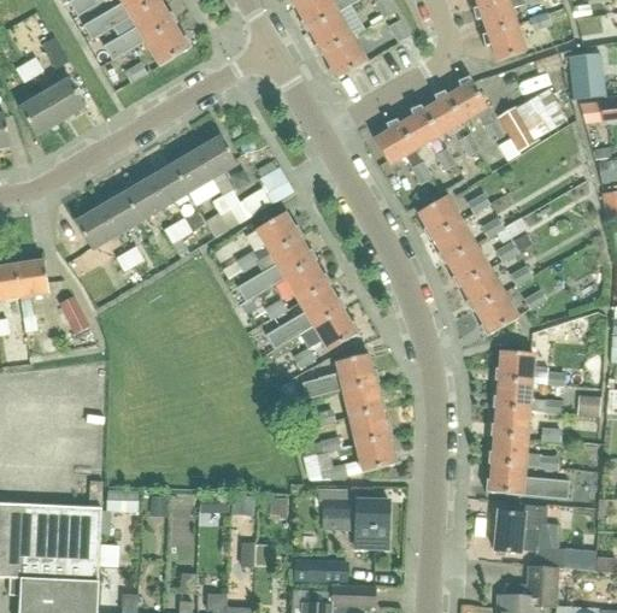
[(70,0),(68,1),(76,16),(103,0),(70,0)]
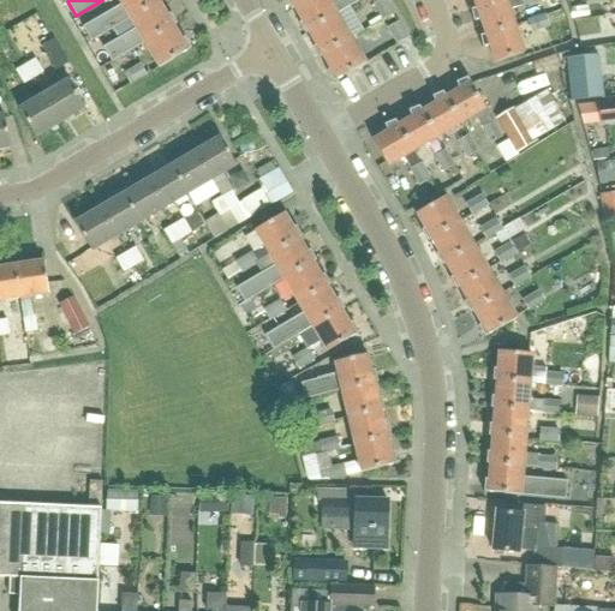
[(119,0),(120,3),(82,25),(90,40),(129,17),(130,17),(159,0),(119,0)]
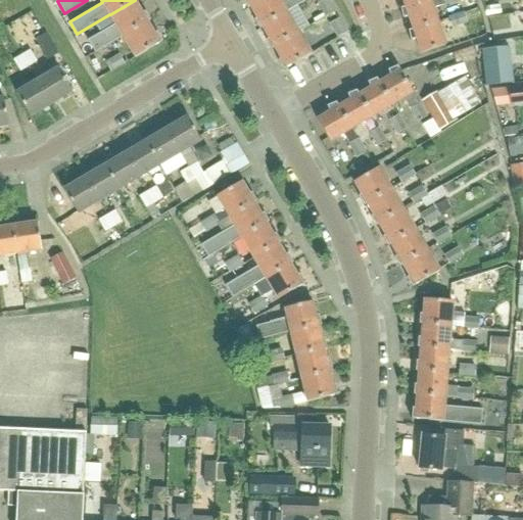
[(122,35),(123,36),(147,20),(150,19),(144,10),(142,11),(135,0),(110,14),(114,22),(87,39),(94,51),(122,35)]
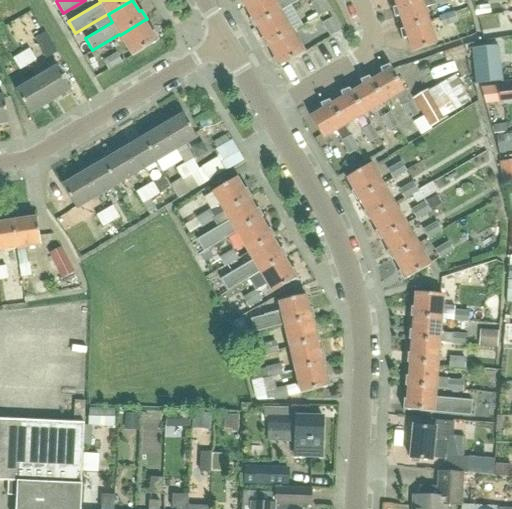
[(250,0),(244,4),(244,5),(251,16),(248,18),(253,26),(256,25),(255,24),(280,9),(280,10),(296,0),(250,0)]
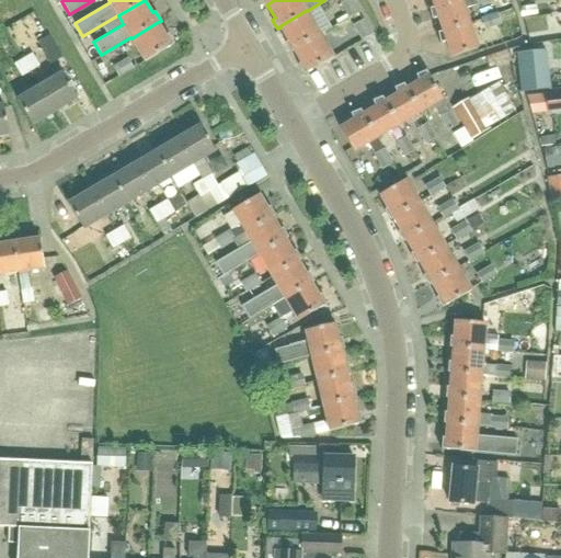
[(357,12),(351,0),(346,0),(341,3),(348,18),(357,12)]
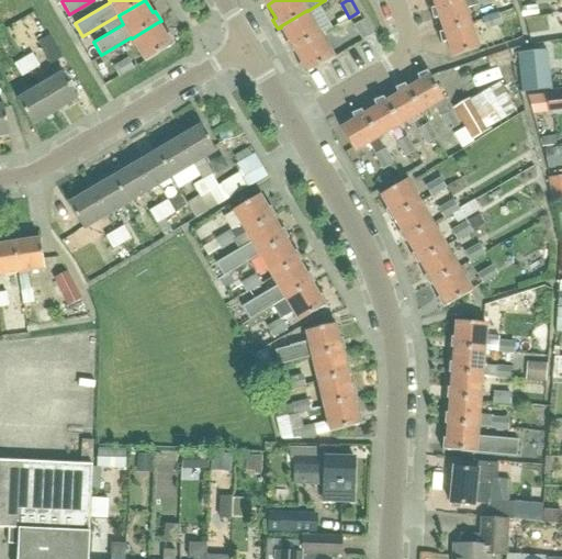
[(453,0),(435,7),(435,6),(429,7),(431,18),(439,17),(444,30),(444,31),(469,22),(463,6),(480,0),(453,0)]
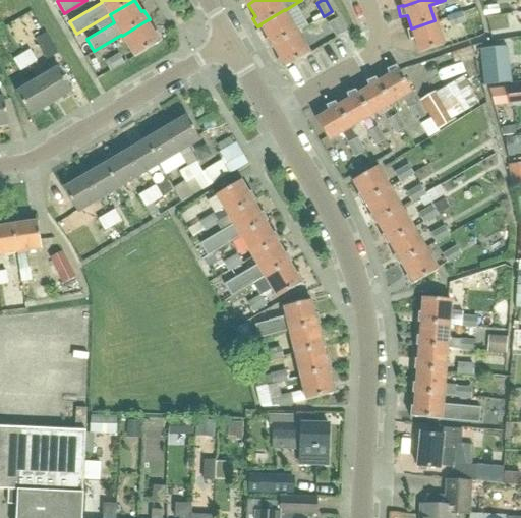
[(292,21),(285,10),(285,9),(259,24),(261,25),(267,37),(265,39),(270,47),(273,46),(272,45),(297,30),(296,29),(308,22),(303,14),(292,21)]
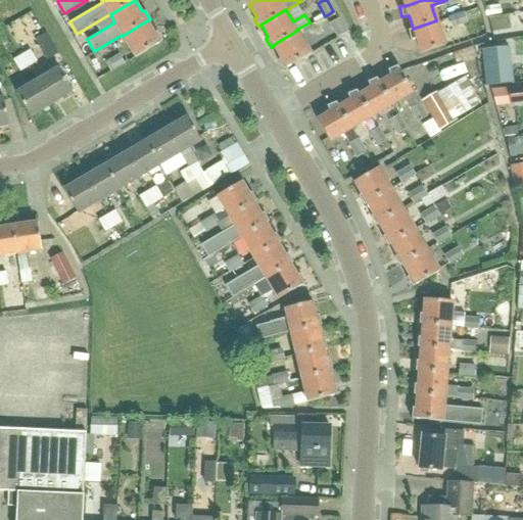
[(444,21),(449,39),(470,34),(466,16),(444,21)]
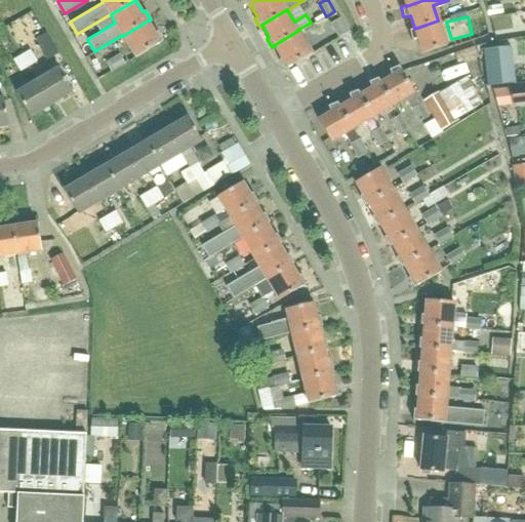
[(347,32),(338,18),(331,23),(338,36),(347,32)]
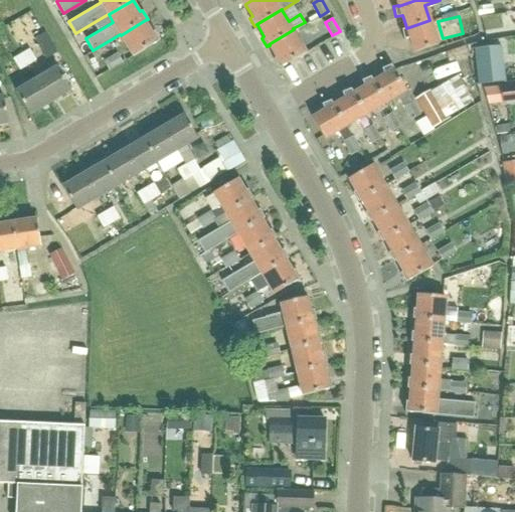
[(145,20),(121,35),(133,55),(159,39),(154,30),(151,31),(145,20)]
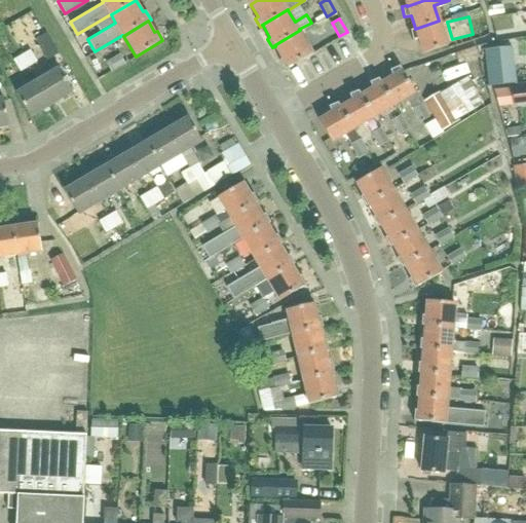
[(446,44),(439,21),(415,29),(415,28),(410,29),(412,39),(418,38),(422,51),(446,44)]
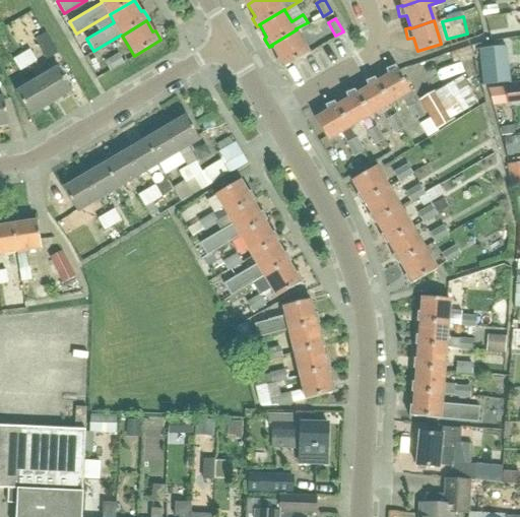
[(310,52),(297,29),(271,45),(272,46),(278,57),(275,58),(281,68),(310,52)]
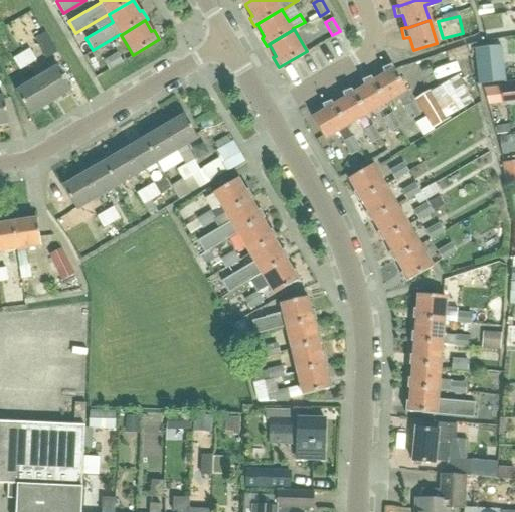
[(45,30),(34,36),(46,56),(56,49),(45,30)]
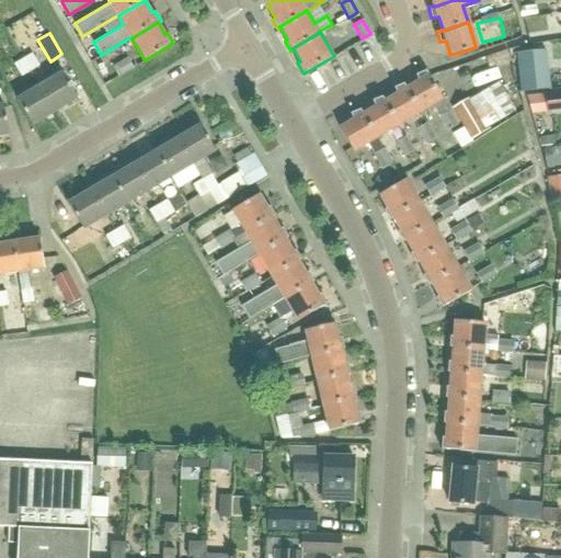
[(29,45),(21,50),(20,50),(31,67),(39,61),(29,45)]
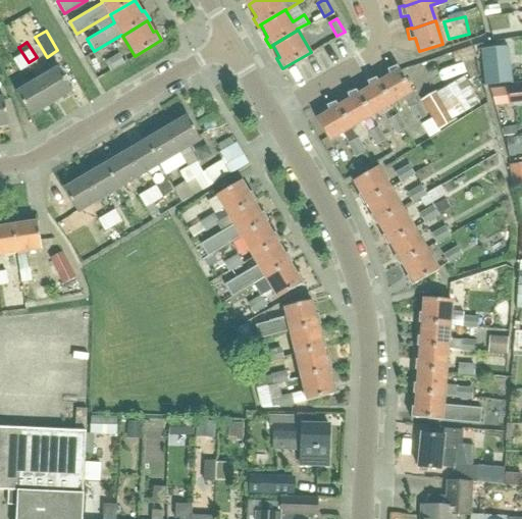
[(20,67),(29,62),(18,47),(19,47),(17,44),(8,49),(20,67)]
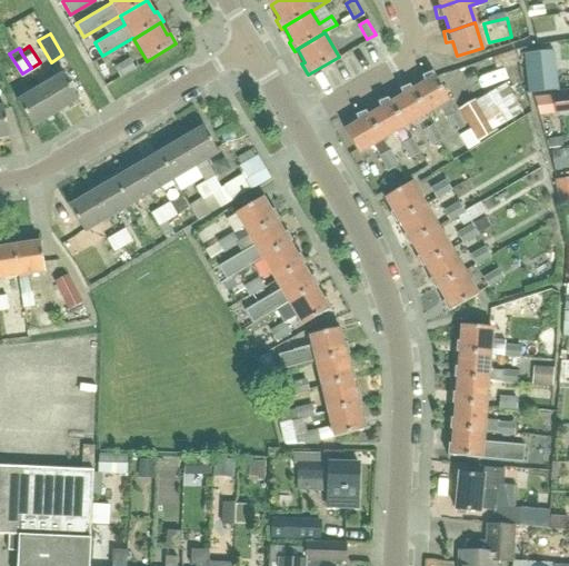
[(491,56),(496,67),(518,59),(515,48),(491,56)]
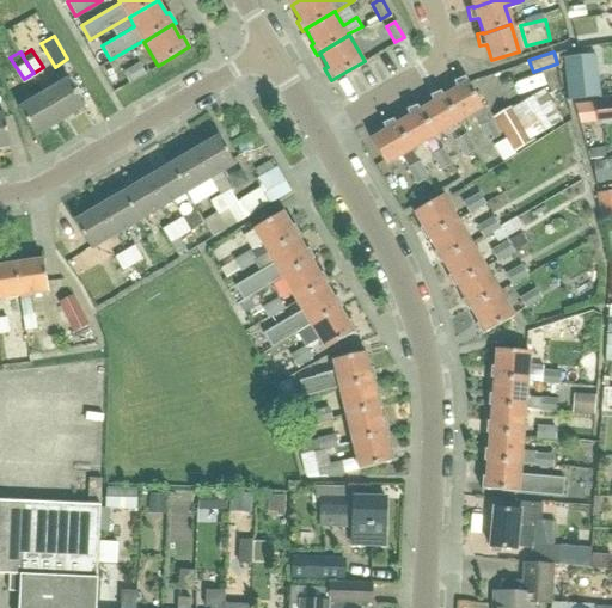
[(568,98),(599,96),(594,51),(563,55),(568,98)]
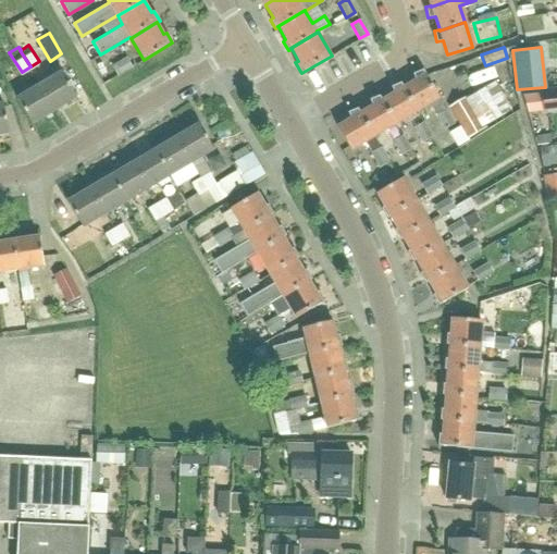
[(132,65),(125,53),(110,62),(118,74),(132,65)]
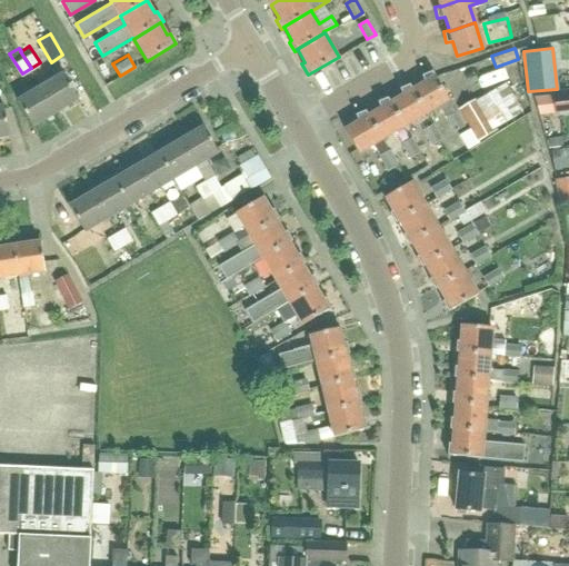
[(426,112),(439,103),(455,129),(465,123),(448,98),(449,98),(435,73),(435,75),(431,70),(421,75),(423,80),(411,88),(426,112)]
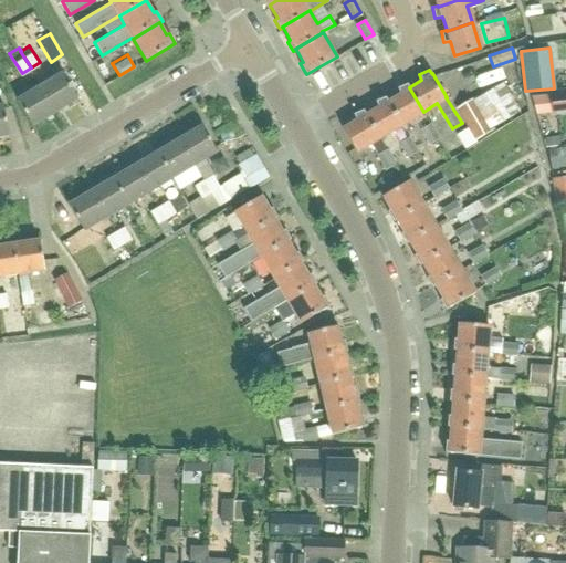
[(77,98),(66,79),(62,72),(40,85),(55,112),(77,98)]
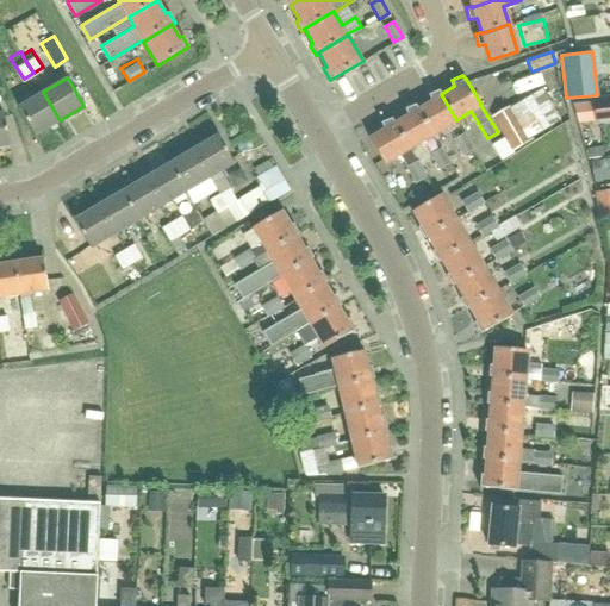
[(433,133),(456,120),(441,94),(439,89),(428,94),(430,100),(418,107),(417,108),(433,133)]
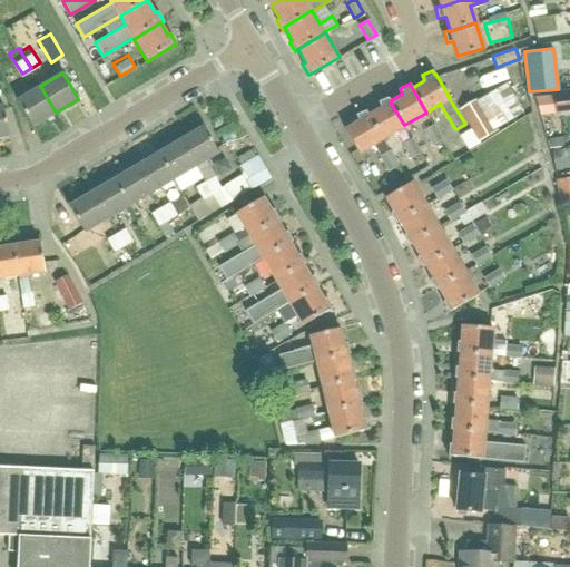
[(56,113),(40,86),(17,99),(32,126),(56,113)]
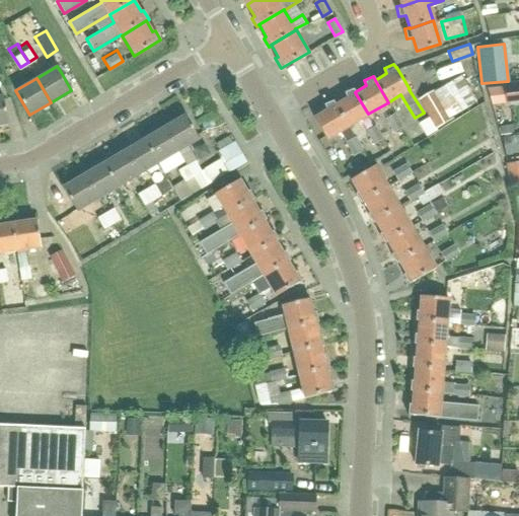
[(436,127),(451,118),(449,115),(467,104),(452,79),(435,89),(434,87),(419,96),(436,127)]
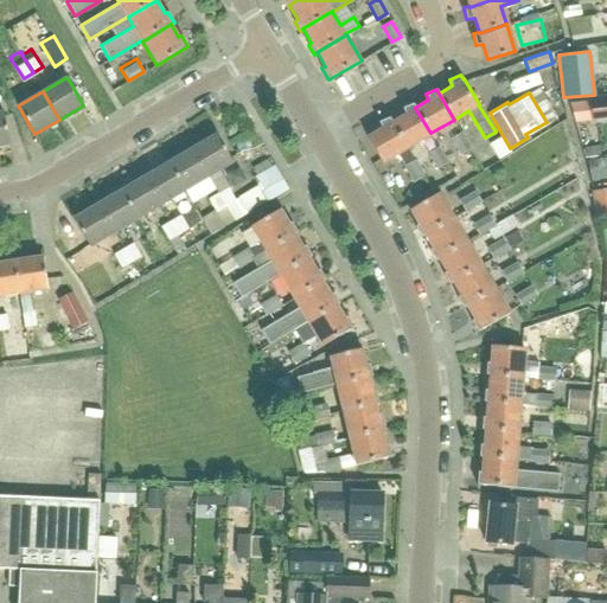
[(592,119),(606,115),(606,96),(589,100),(592,119)]
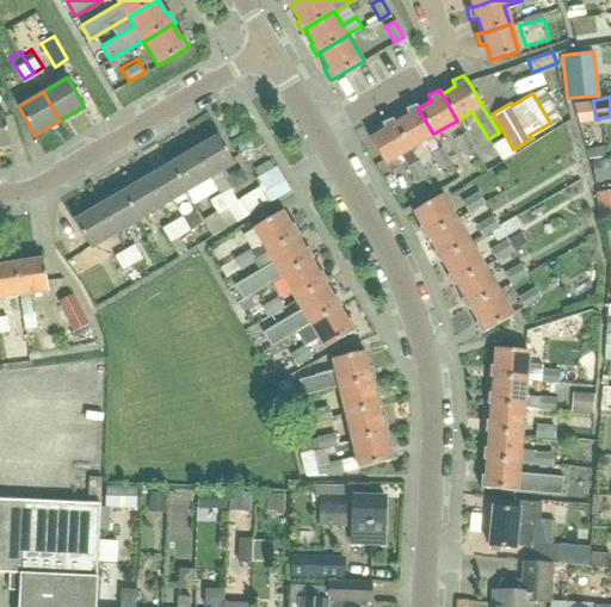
[(450,161),(433,134),(418,109),(419,107),(415,104),(405,107),(407,115),(395,122),(394,122),(411,148),(424,140),(440,167),(450,161)]
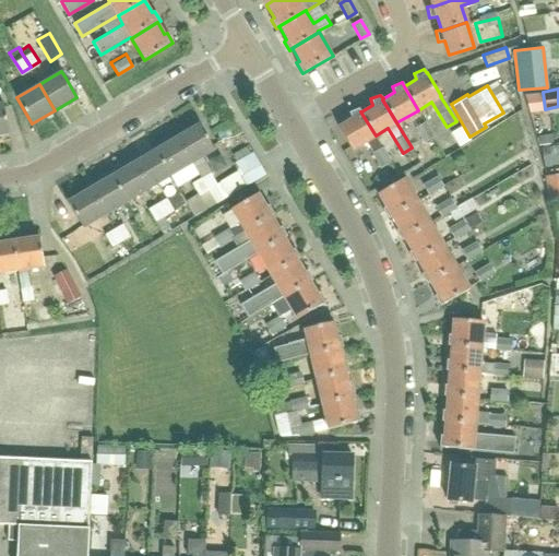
[(337,126),(353,150),(376,135),(360,111),(361,111),(358,107),(348,111),(352,118),(337,126)]
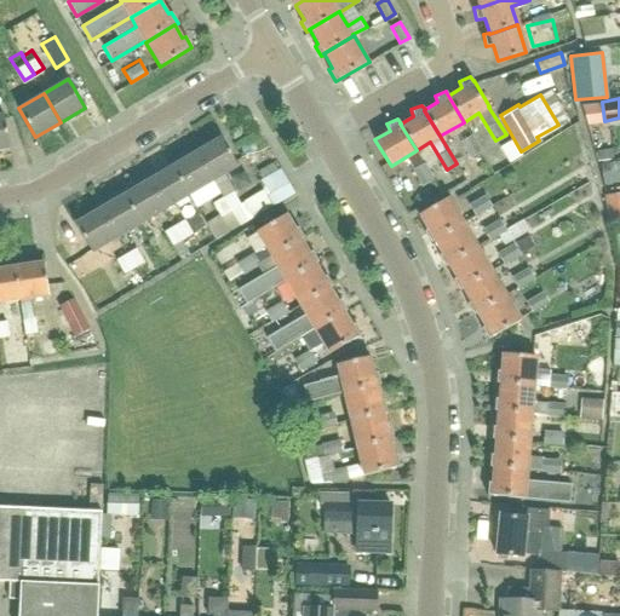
[(470,156),(481,150),(471,134),(461,140),(470,156)]
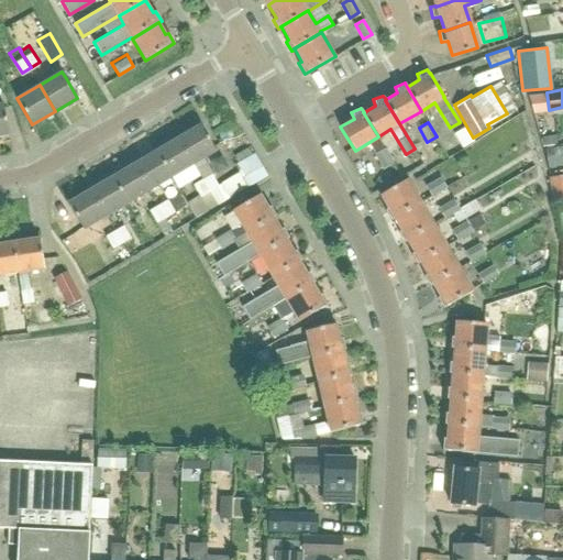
[(205,157),(217,150),(200,124),(178,138),(194,164),(201,177),(209,190),(210,190),(218,202),(228,196),(205,157)]
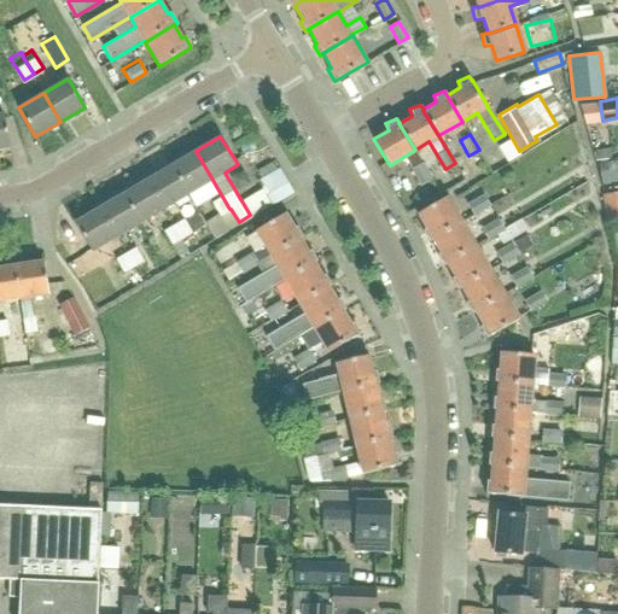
[(196,151),(172,164),(188,193),(213,180),(196,151)]
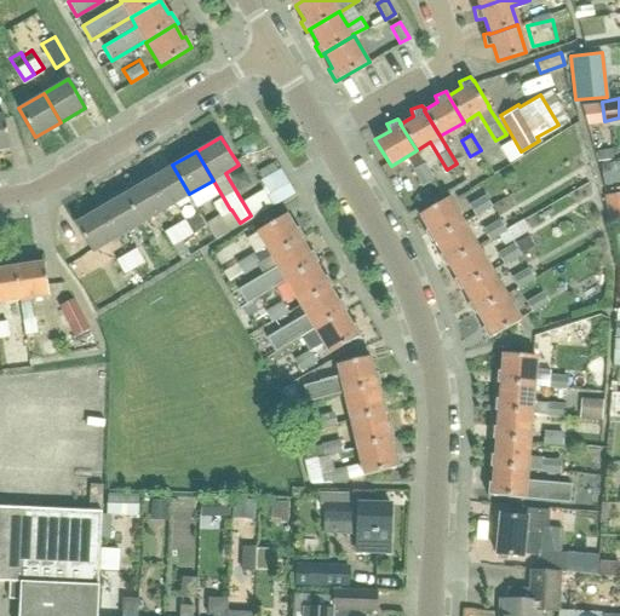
[(619,182),(619,157),(600,161),(603,184),(619,182)]
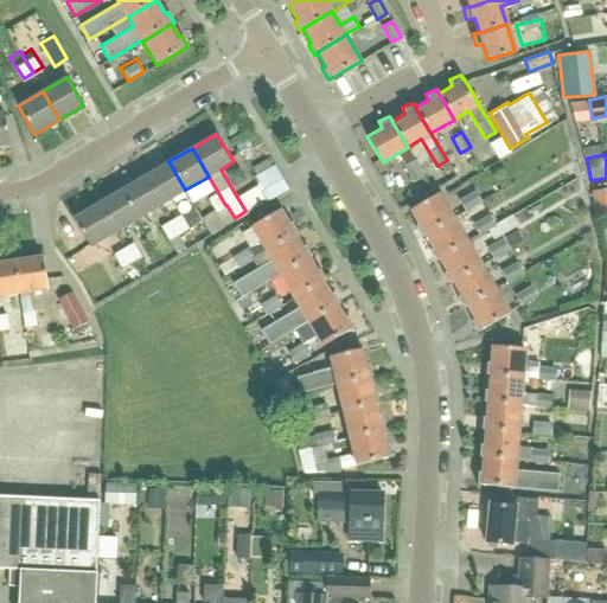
[(414,180),(423,174),(415,159),(404,165),(414,180)]
